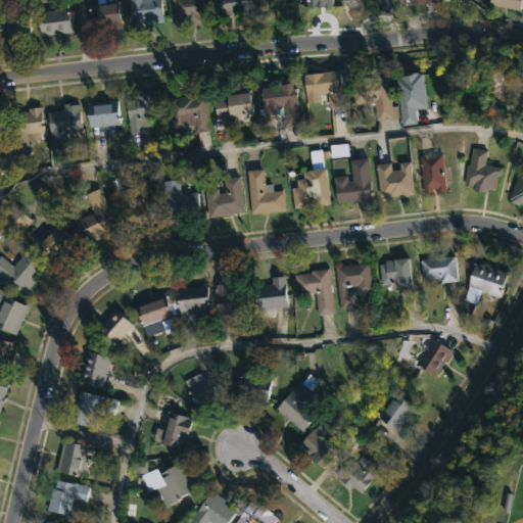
[(103,0),(103,2),(119,1),(121,29),(94,31),(91,4),(96,3),(96,0),(103,0)]
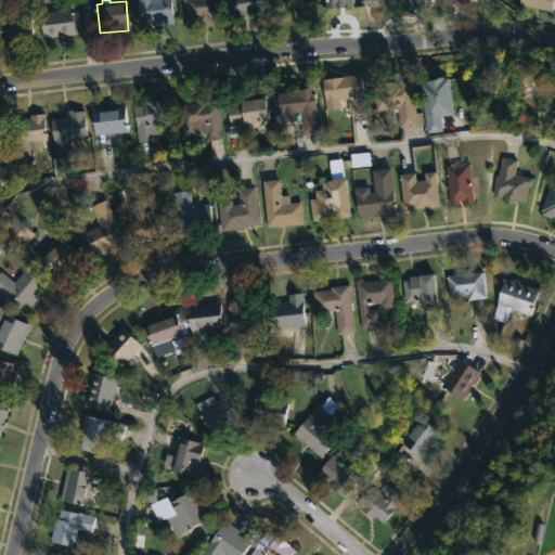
[(170,0),(173,23),(140,27),(136,0),(170,0)]
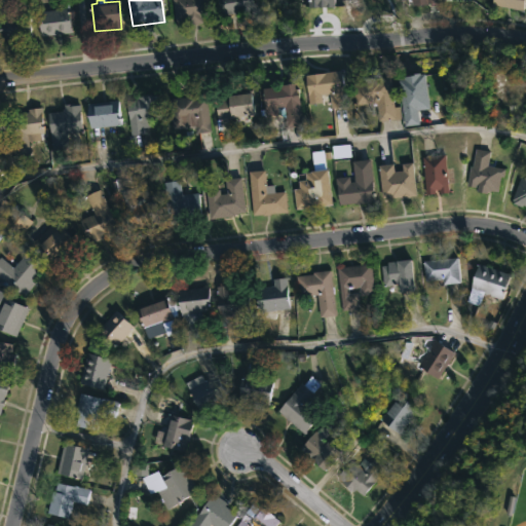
[(200,15),(201,23),(185,24),(185,17),(173,19),(171,0),(207,0),(209,14),(200,15)]
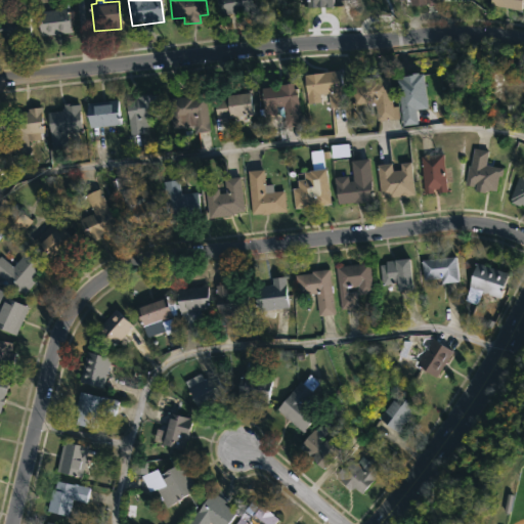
[(249,0),(251,9),(228,12),(227,7),(217,8),(215,0),(249,0)]
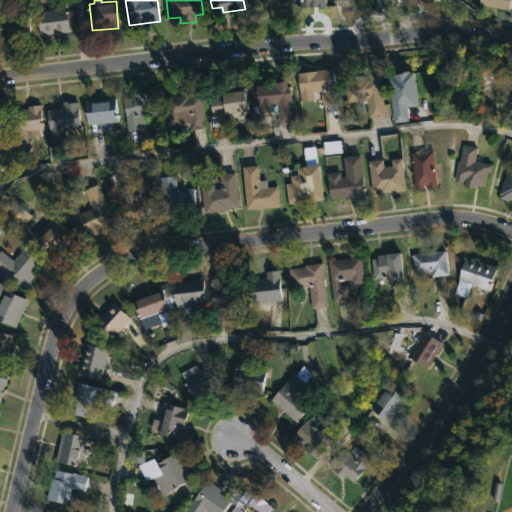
[(508,0),(507,10),(476,5),(476,0),(508,0)]
